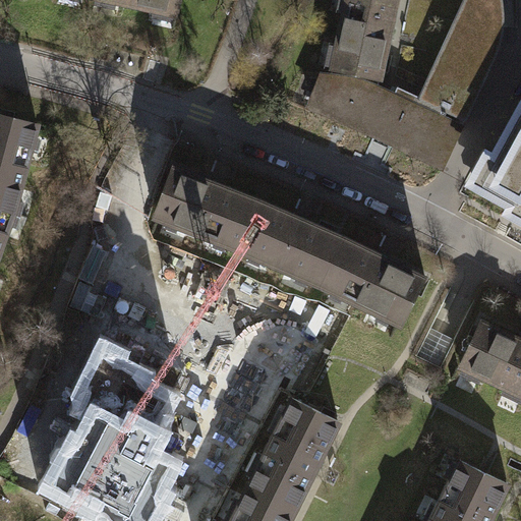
[(106,0),(177,15),(180,0),(106,0)]
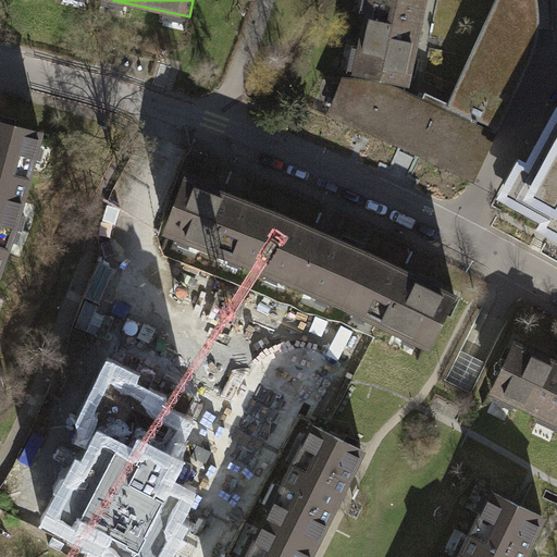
[(369,0),(351,78),(380,84),(408,94),(429,0),(369,0)]
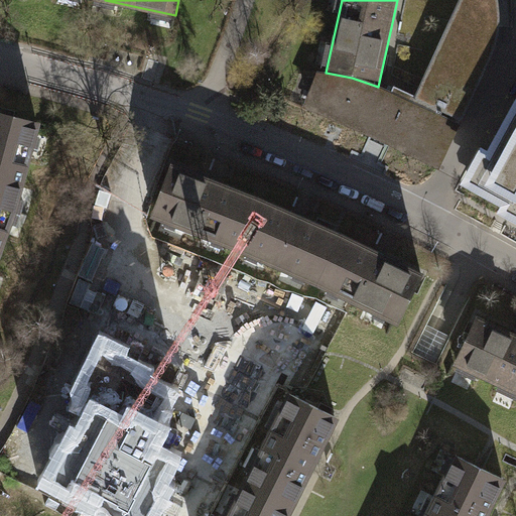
[(462,0),(416,98),(414,103),(460,124),(493,48),(497,36),(498,24),(498,14),(496,0),(462,0)]
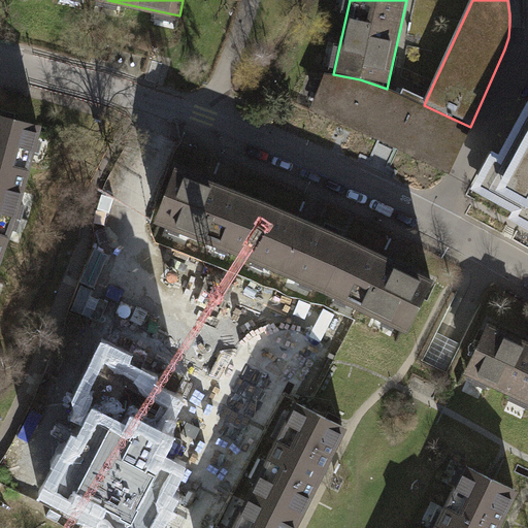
[(513,0),(515,27),(527,26),(527,18),(527,0),(513,0)]
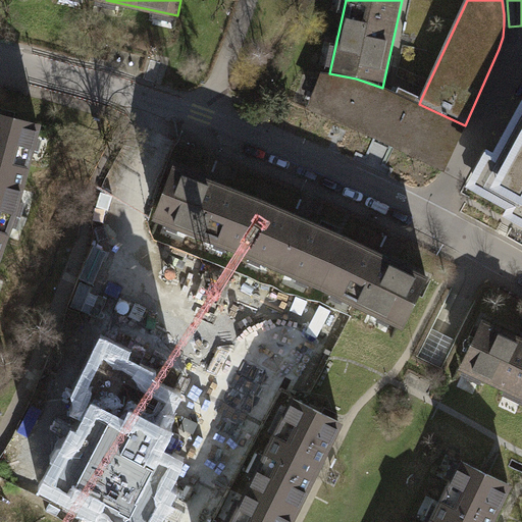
[(440,171),(465,125),(419,104),(421,99),(399,89),(396,95),(382,88),(356,79),(329,73),(320,73),(307,110),(440,171)]
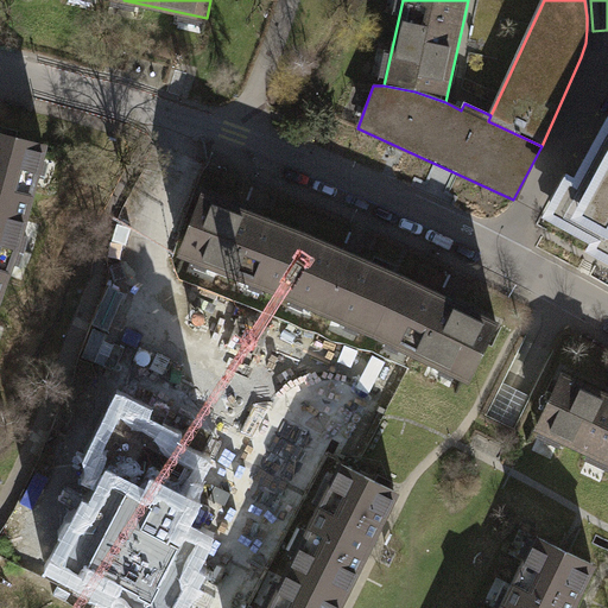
[(543,219),(607,254),(607,120),(575,181),(567,176),(543,219)]
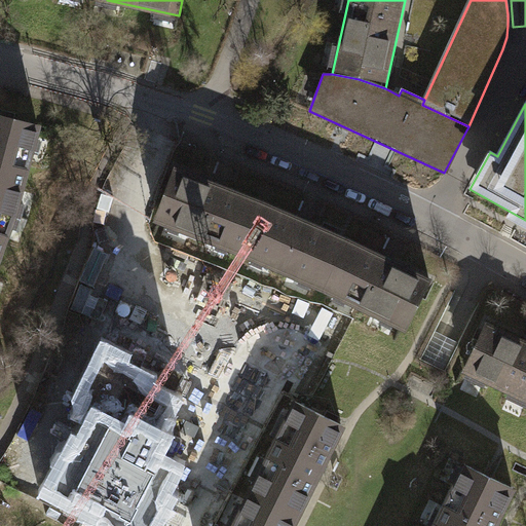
[(0,115),(0,209),(12,214),(16,202),(17,202),(32,150),(30,150),(32,139),(34,140),(38,125),(0,115)]
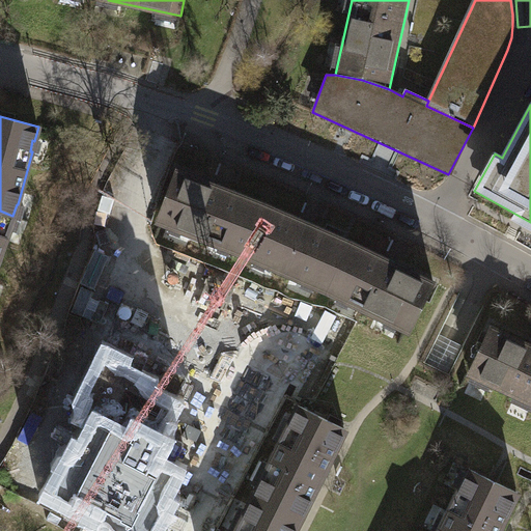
[(156,219),(243,255),(263,205),(176,169),(156,219)]
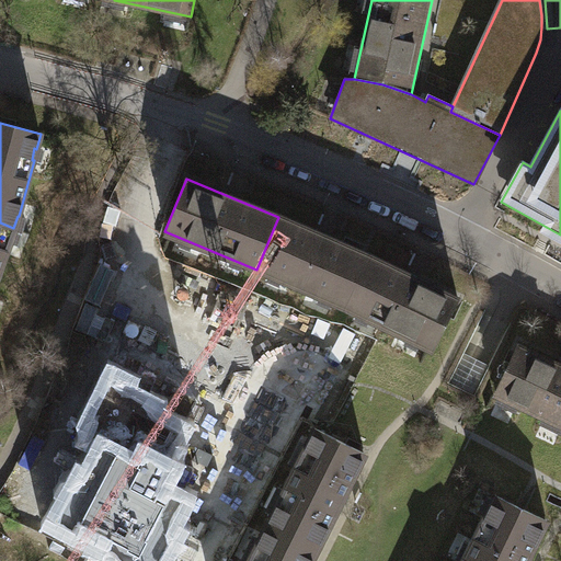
[(368,254),(278,217),(256,270),(344,306),(368,254)]
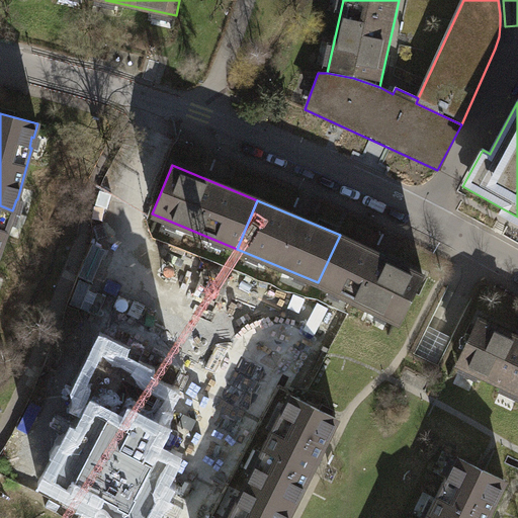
[(8,222),(12,210),(0,205),(0,250),(10,222),(8,222)]
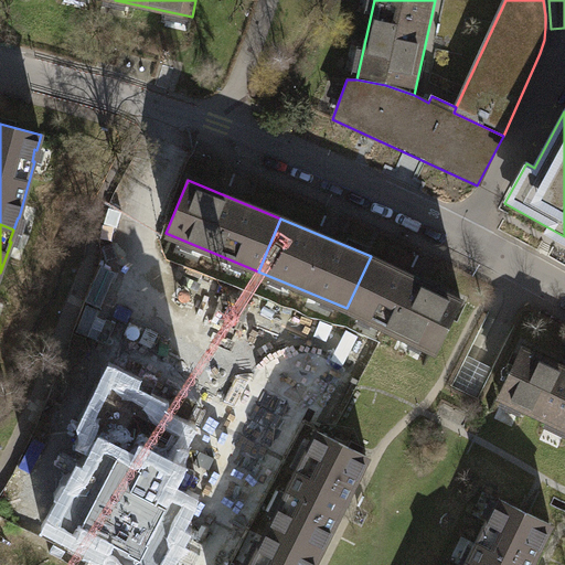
[(460,298),(371,256),(347,308),(435,351),(460,298)]
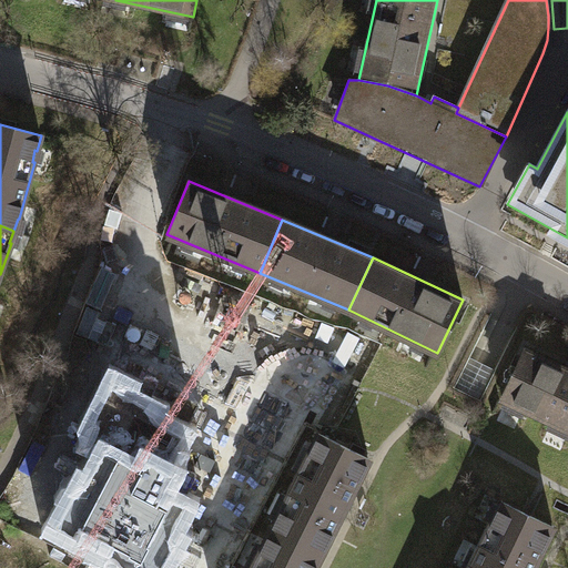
[(501,401),(567,430),(567,368),(525,350),(501,401)]
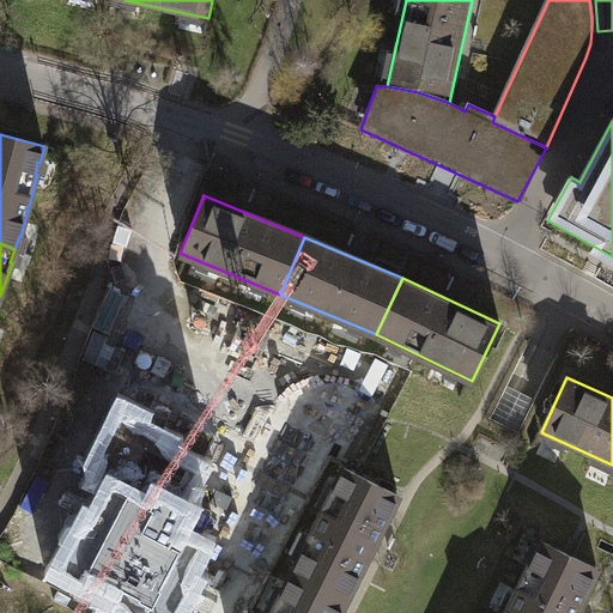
[(158,414),(128,399),(99,456),(107,460),(96,483),(111,491),(97,520),(90,516),(62,572),(143,612),(194,612),(211,581),(205,577),(223,542),(196,529),(208,507),(200,502),(218,467),(182,448),(187,439),(153,423),(158,414)]
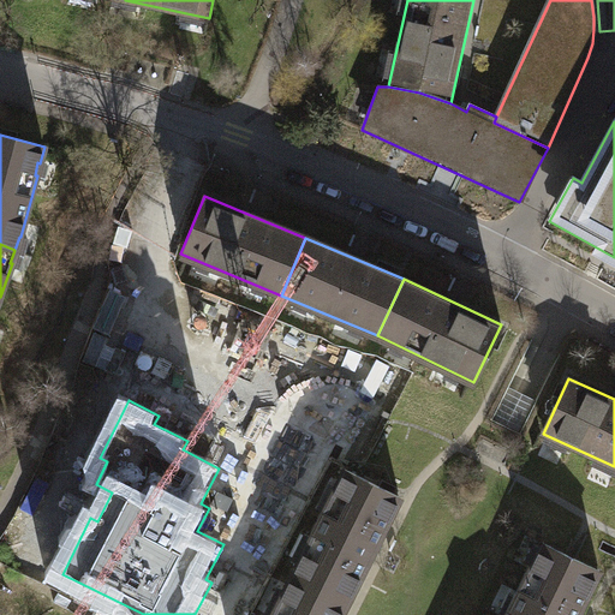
[(298,560),(292,573),(347,602),(401,497),(344,467),(335,483),(340,485),(327,512),(322,509),(309,536),(314,538),(302,562),(298,560)]
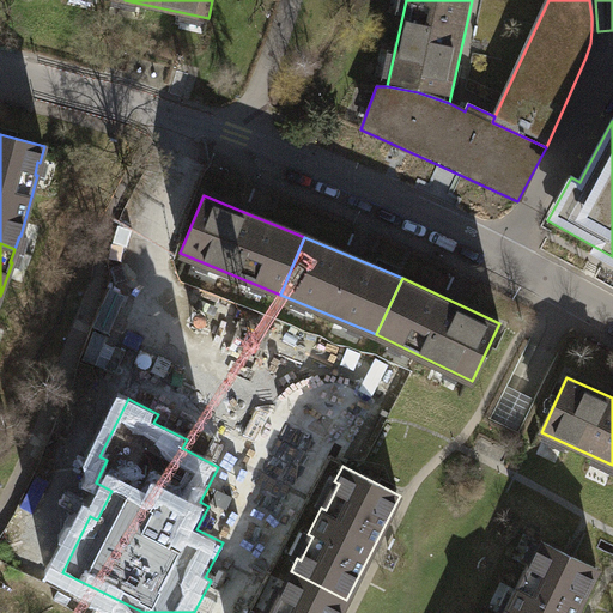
[(540,541),(505,612),(574,612),(596,568),(540,541)]
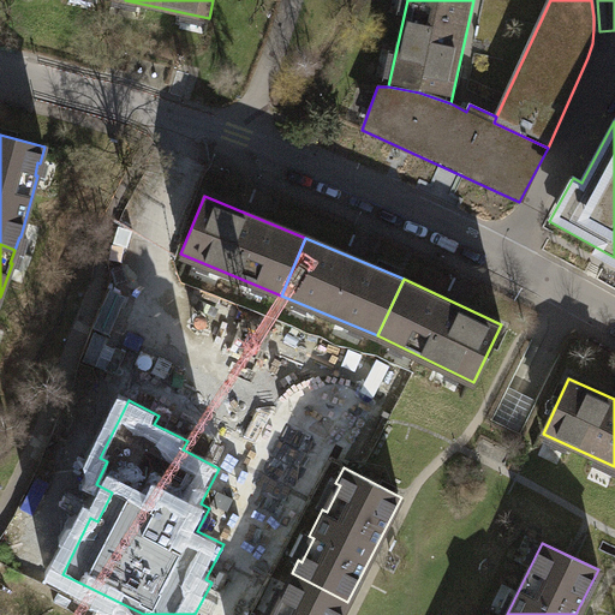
[(339,614),(347,602),(292,573),(284,589),(287,590),(274,614),(272,613),(269,614),(339,614)]
